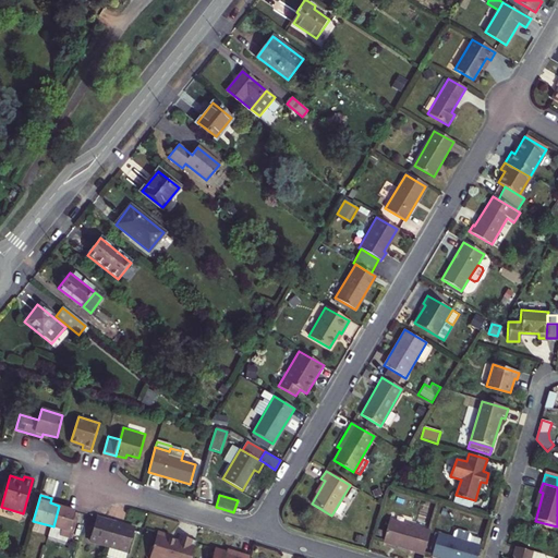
[(456,495),(453,504),(472,509),(475,500),(456,495)]
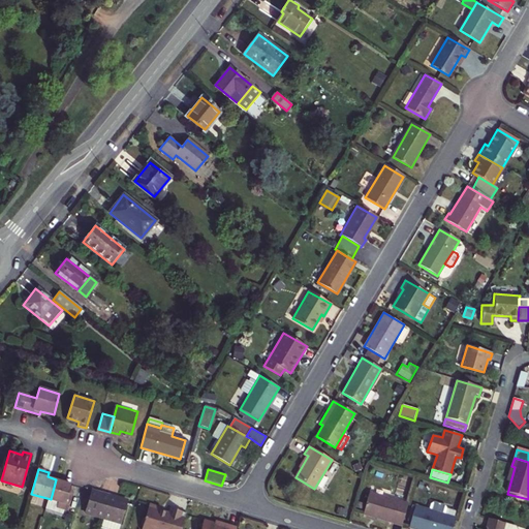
[(75,485),(56,479),(51,499),(62,503),(60,508),(68,510),(75,485)]
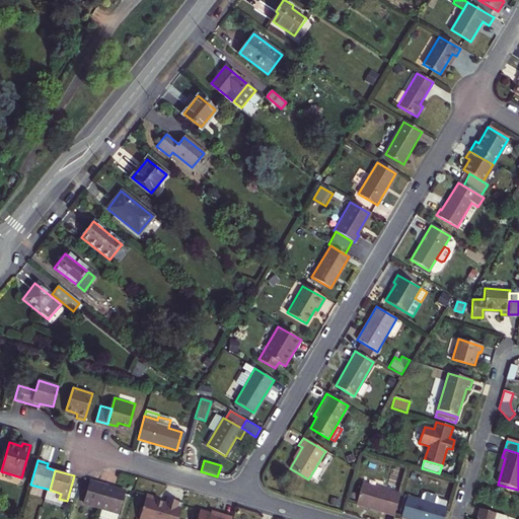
[(85,501),(101,506),(107,487),(91,482),(85,501)]
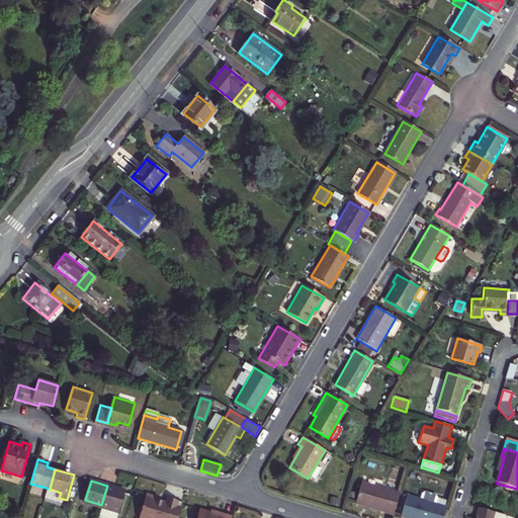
[(393,515),(399,495),(362,484),(356,504),(393,515)]
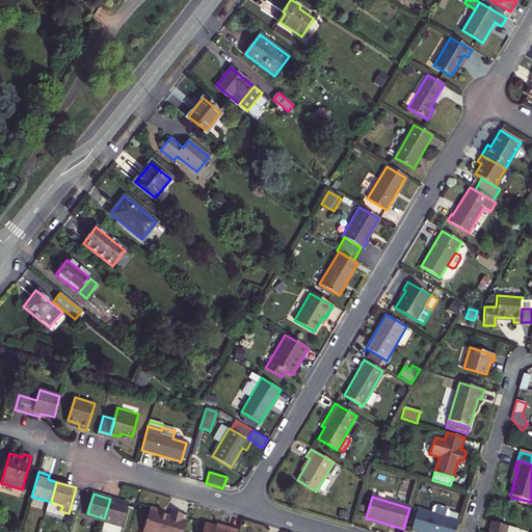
[(114,531),(121,531),(129,504),(110,499),(104,519),(101,528),(114,531)]
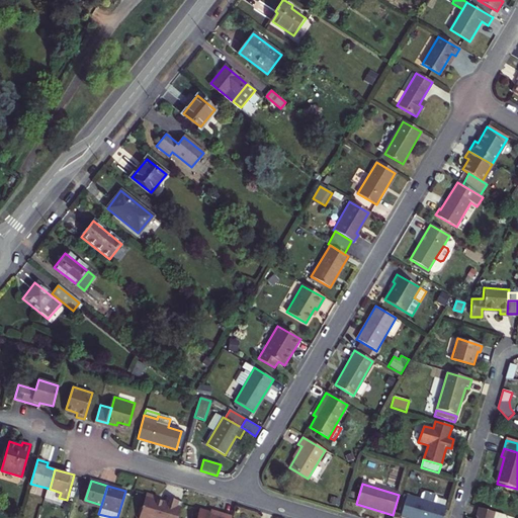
[(421,499),(436,504),(437,499),(436,495),(429,493),(429,492),(426,491),(425,493),(422,494),(421,499)]
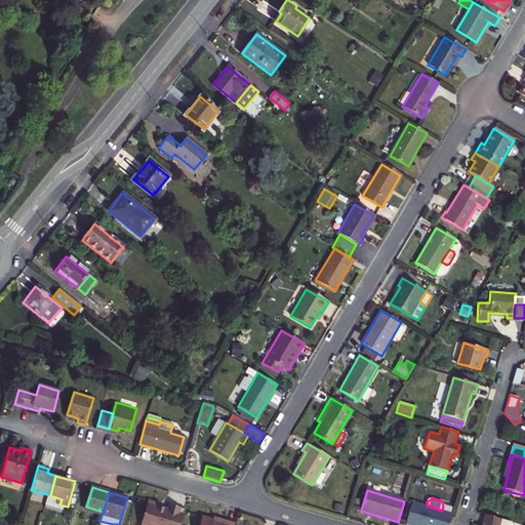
[(178,524),(184,510),(169,505),(167,511),(158,508),(159,505),(149,500),(140,524),(178,524)]
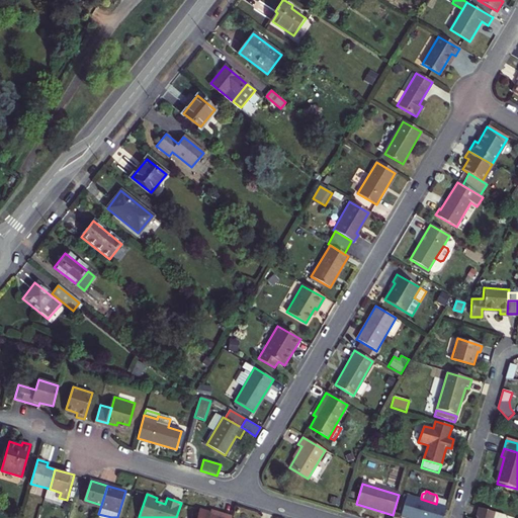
[(445,506),(436,504),(421,499),(407,495),(403,512),(401,517),(404,517),(442,517),(446,507),(445,506)]
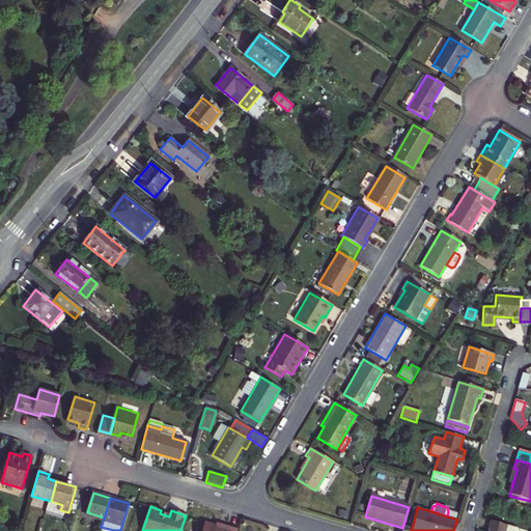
[(506,530),(508,526),(492,522),(488,530),(506,530)]
